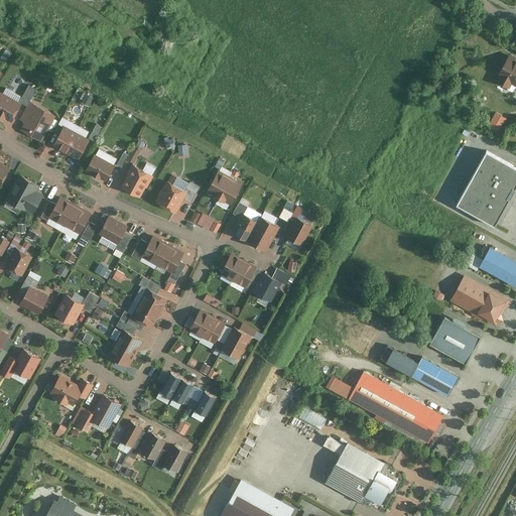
[(515,85),(515,57),(510,54),(497,76),(498,76),(496,80),(510,88),(512,84),(515,85)]
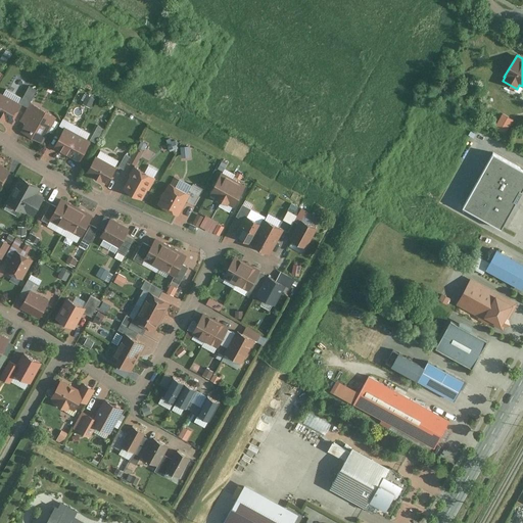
[(28,106),(37,89),(31,86),(21,103),(28,106)]
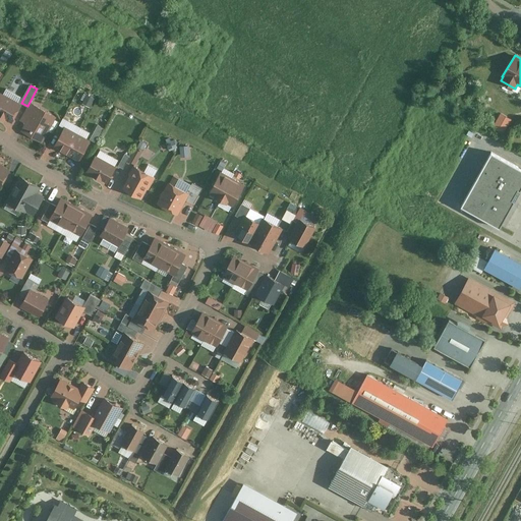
[(21,104),(0,91),(0,116),(11,123),(21,104)]
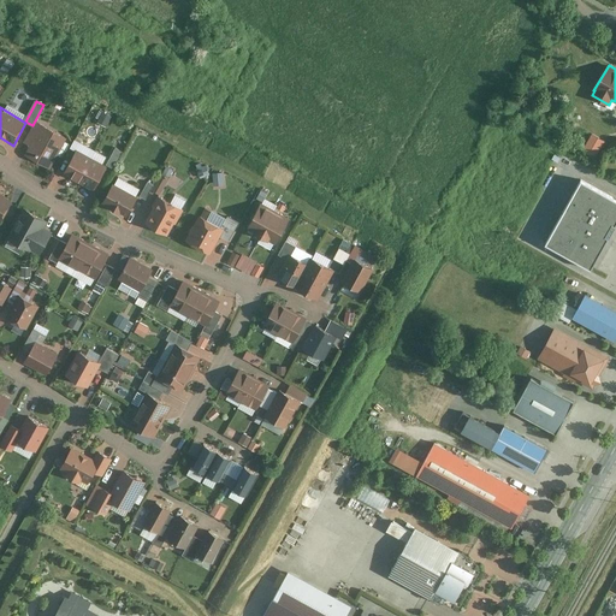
[(51,167),(67,137),(36,120),(24,142),(31,146),(27,154),(51,167)]
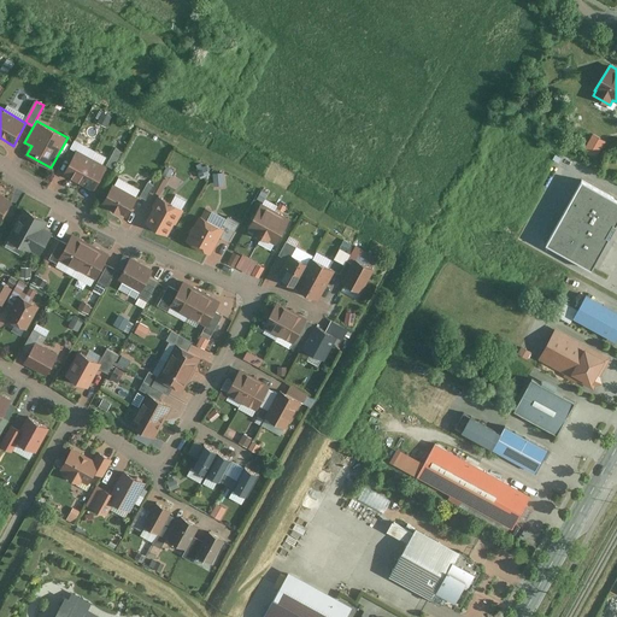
[(115,168),(124,152),(117,147),(107,164),(115,168)]
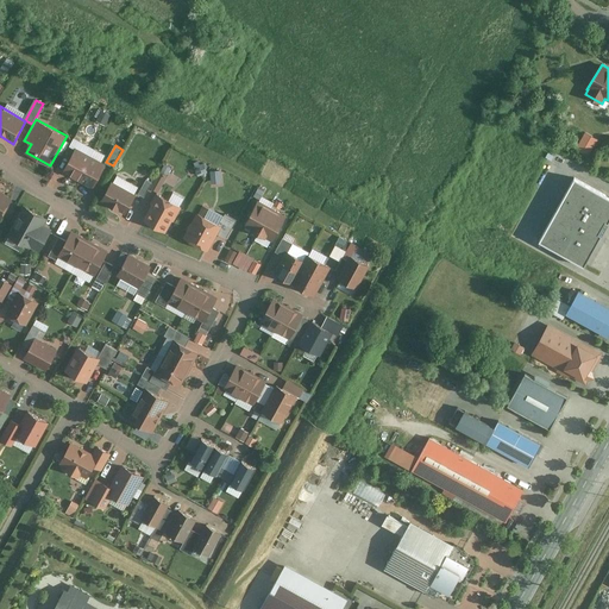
[(63,171),(79,180),(93,156),(77,148),(63,171)]
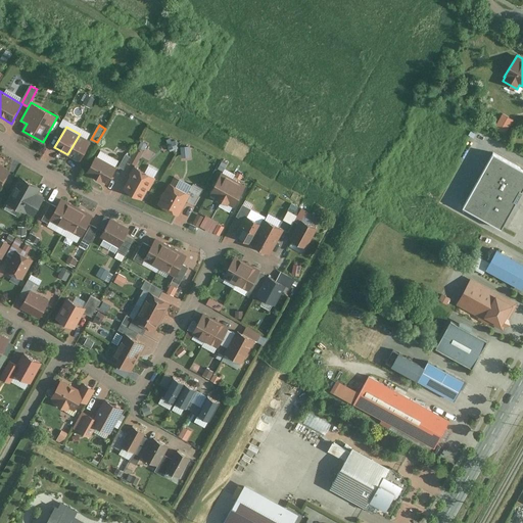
[(92,141),(80,134),(67,154),(81,162),(92,141)]
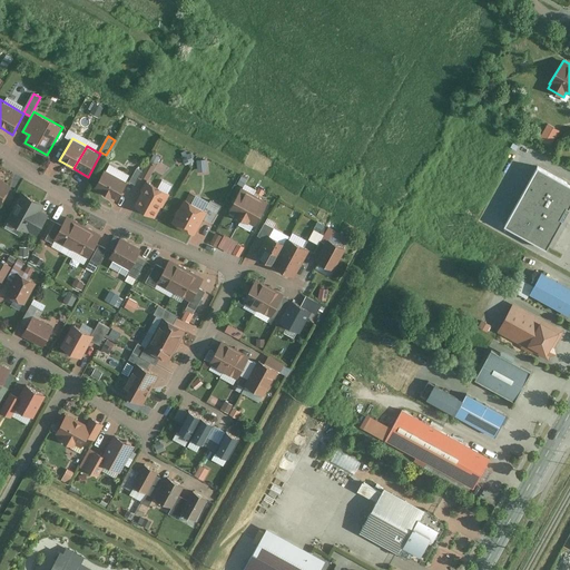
[(200,174),(210,173),(208,158),(198,160),(200,174)]
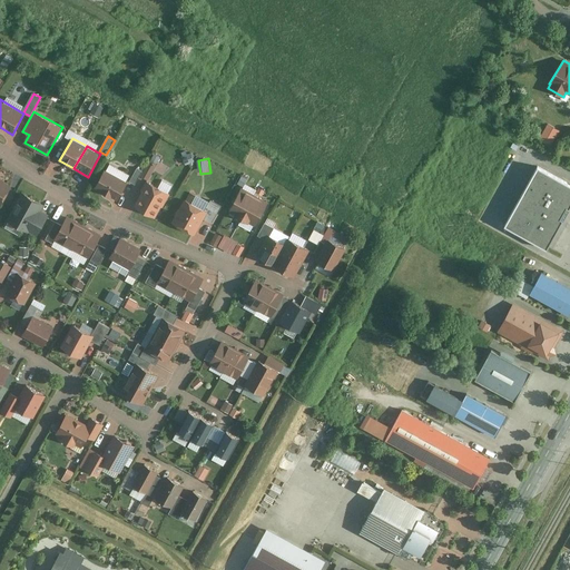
[(149,179),(157,164),(150,160),(143,176),(149,179)]
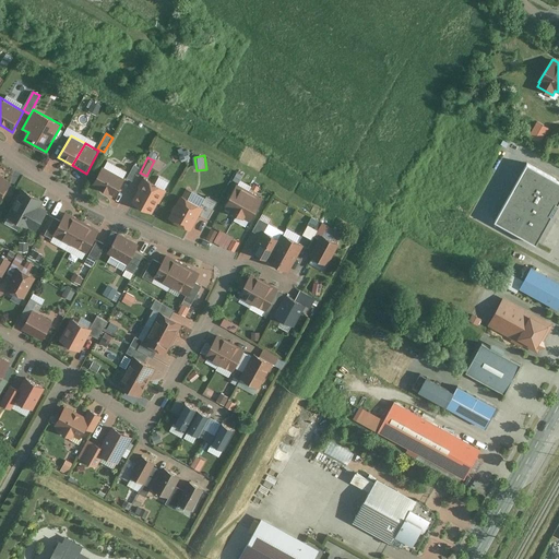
[(133,180),(140,167),(135,165),(129,177),(133,180)]
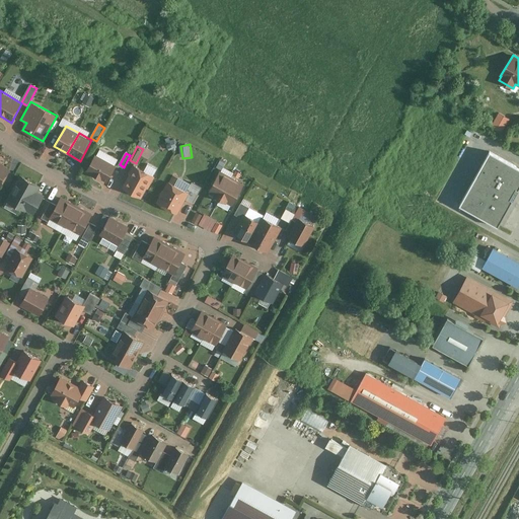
[(498,226),(518,189),(518,170),(488,153),(459,204),(498,226)]
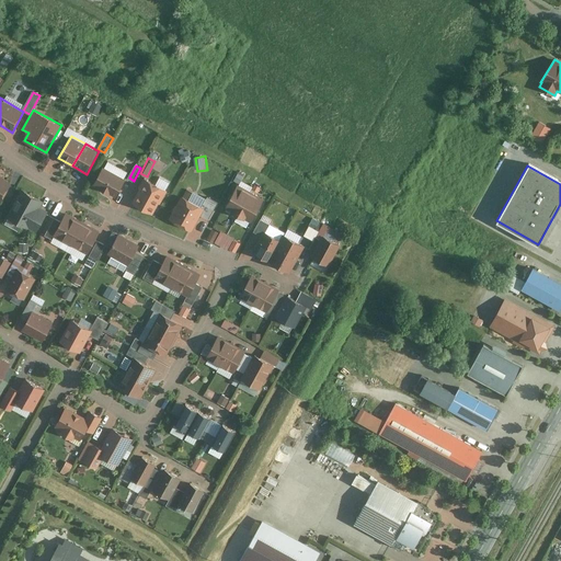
[(116,196),(126,179),(104,167),(94,185),(116,196)]
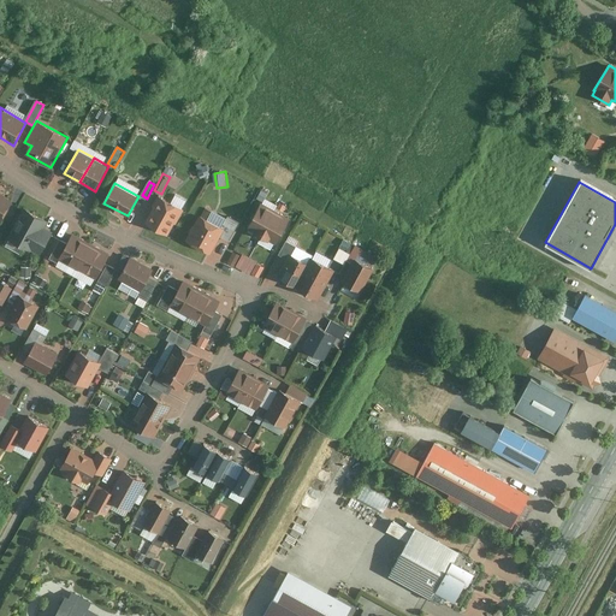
[(0,221),(1,223),(13,200),(0,193),(0,221)]
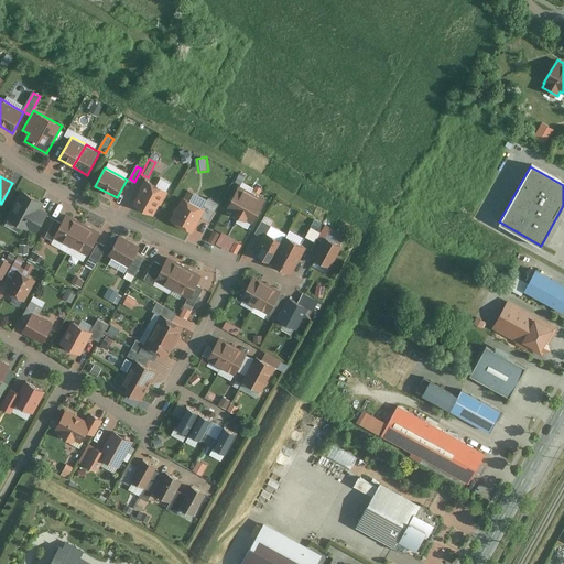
[(155,215),(169,192),(145,181),(132,203),(155,215)]
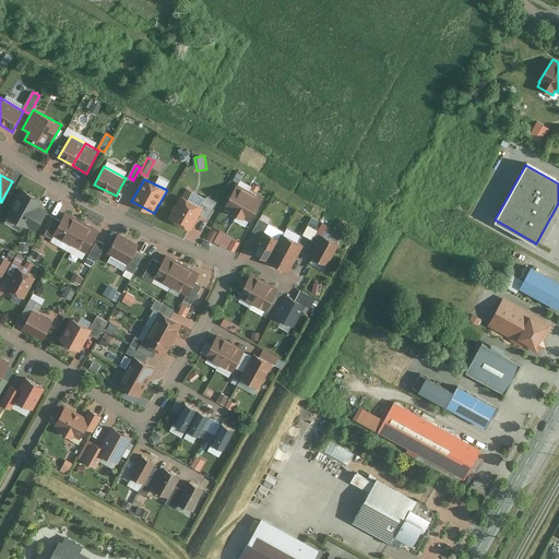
[(239,215),(252,192),(238,185),(225,207),(239,215)]
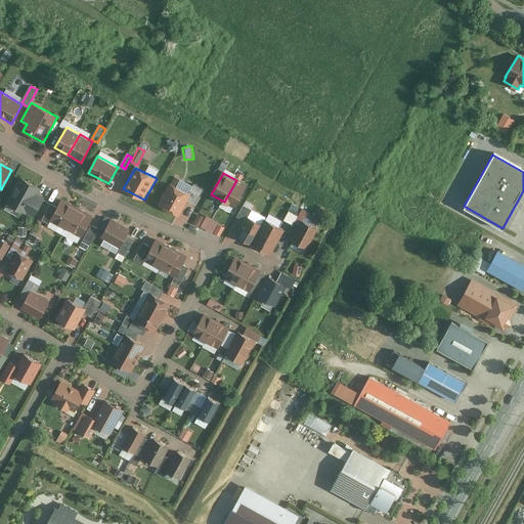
[(38,192),(41,188),(20,177),(8,202),(35,217),(45,197),(38,192)]
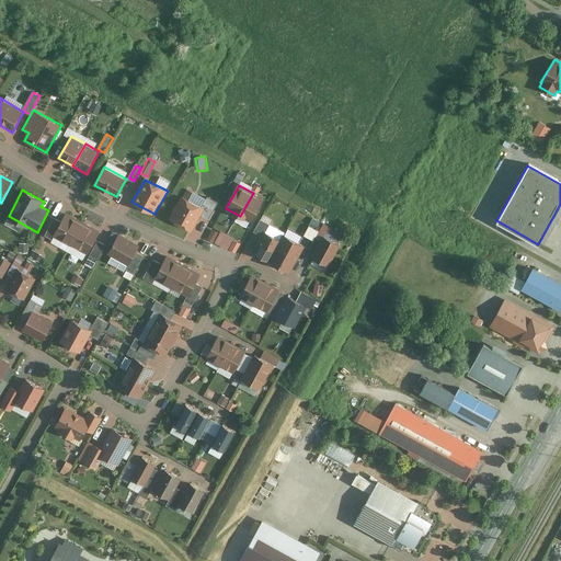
[(265,201),(253,193),(240,216),(252,222),(265,201)]
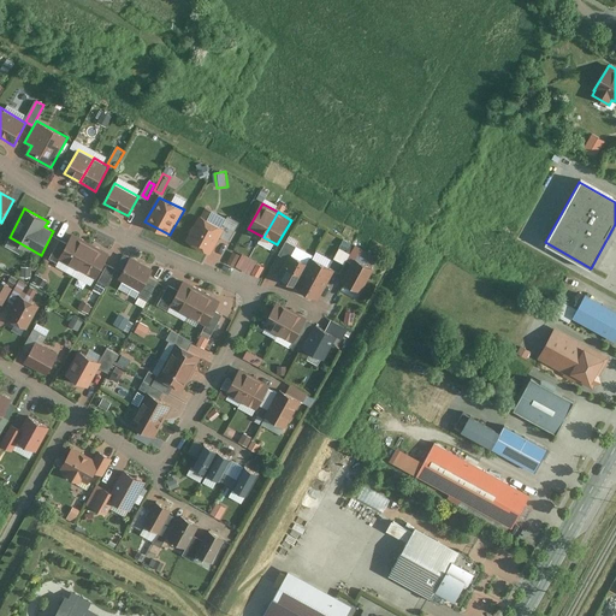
[(231,242),(241,224),(231,218),(226,229),(202,215),(188,242),(212,254),(221,238),(231,242)]
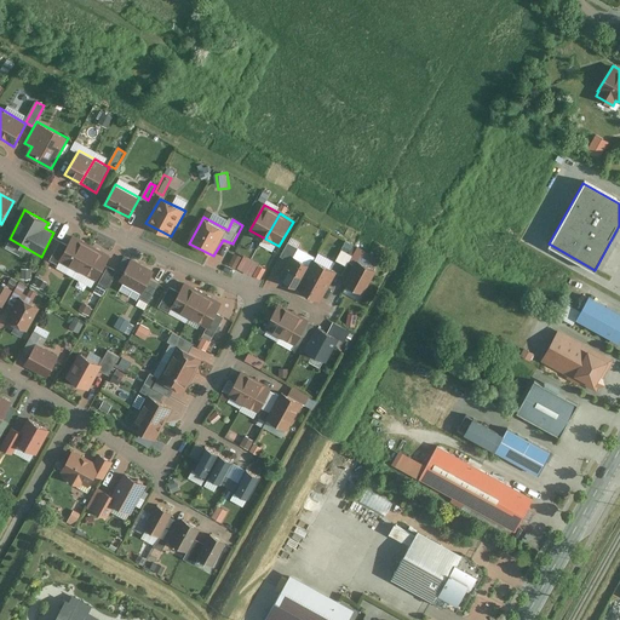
[(79,270),(92,245),(74,235),(68,245),(59,260),(79,270)]
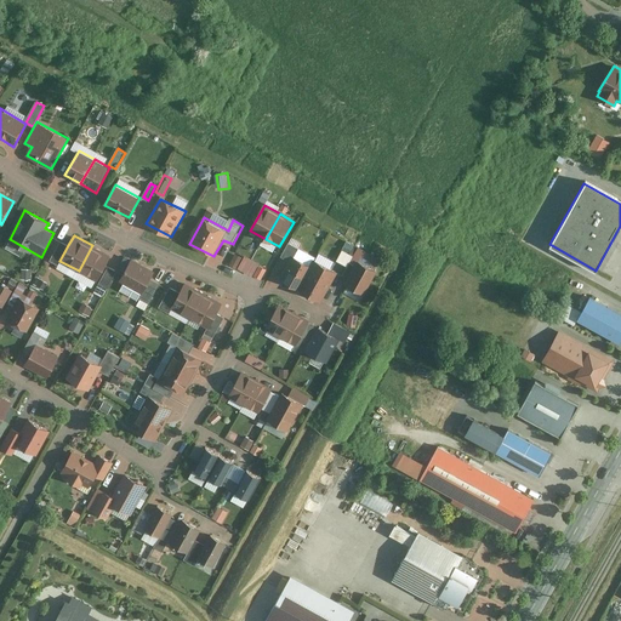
[(61,241),(51,261),(57,265),(60,261),(68,245),(61,241)]
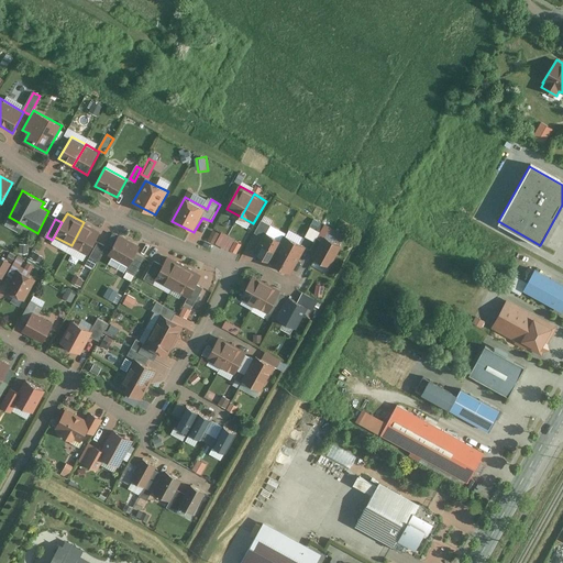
[(272,262),(284,241),(268,232),(272,225),(263,220),(256,232),(263,236),(254,252),(272,262)]
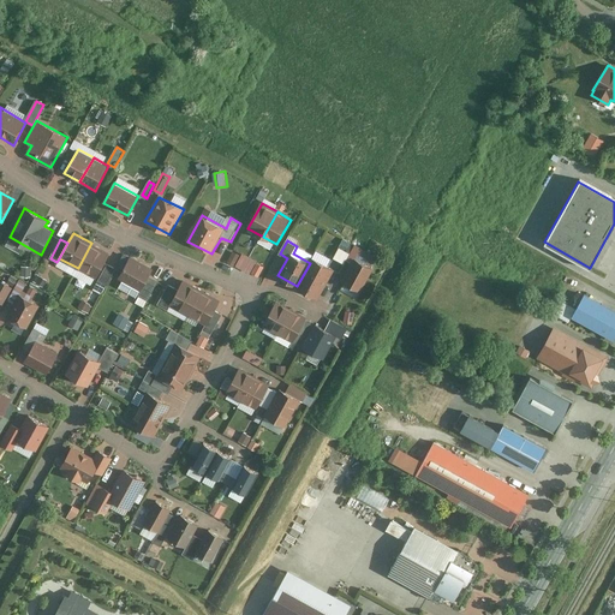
[(96,278),(111,254),(91,243),(78,268),(96,278)]
